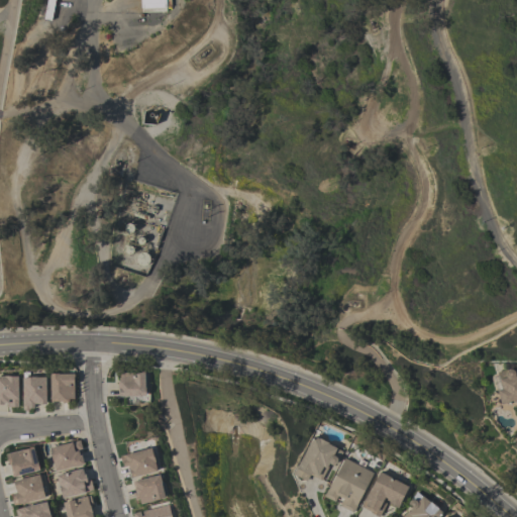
[(55,0),(50,21),(43,20),(46,0),(55,0)]
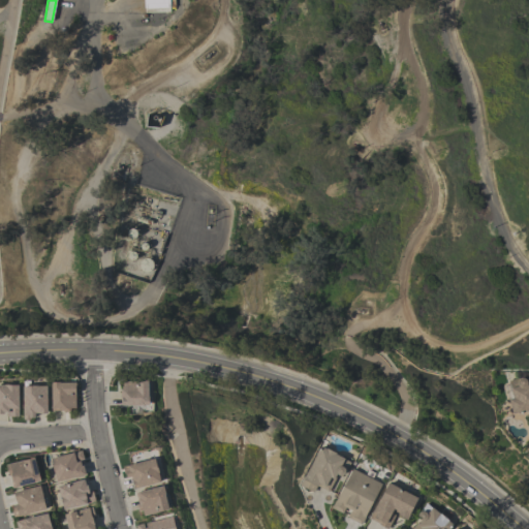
[(169,0),(170,12),(145,13),(144,0),(169,0)]
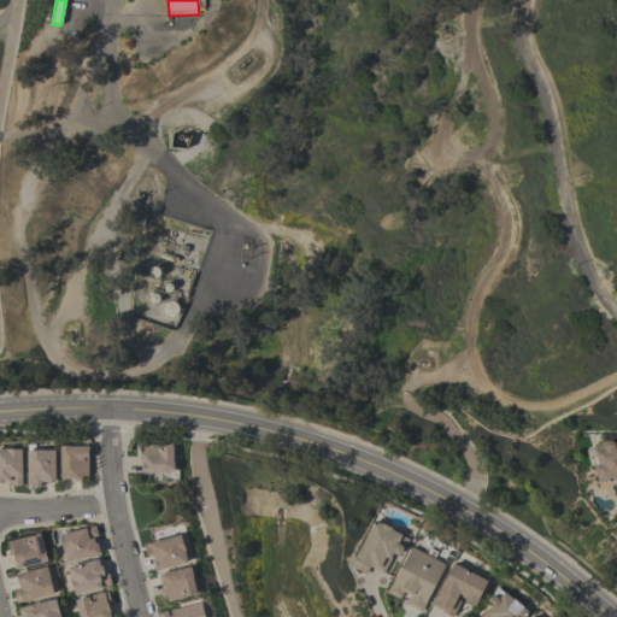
[(616,479),(616,445),(613,446),(612,440),(591,445),(595,466),(592,466),(595,483),(616,479)]
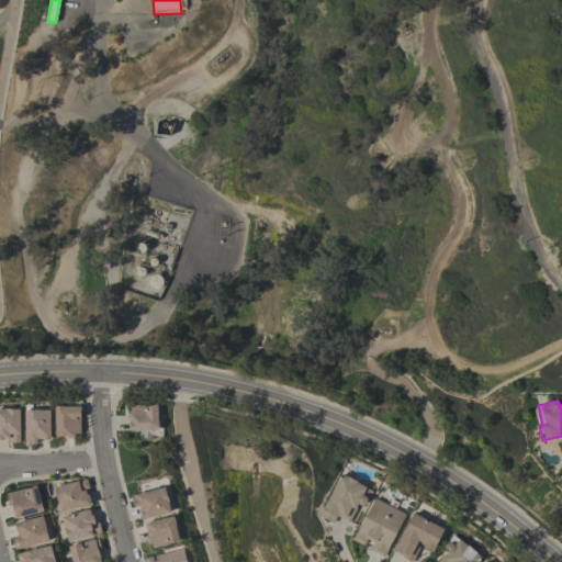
[(157,431),(157,405),(128,405),(130,431),(157,431)]
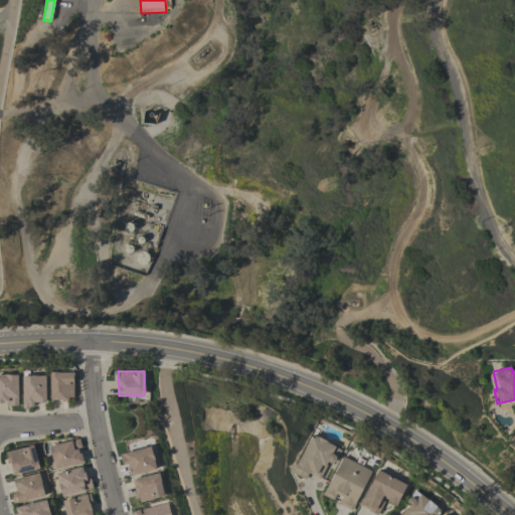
[(49,399),(73,398),(72,372),(48,373),(49,399)]
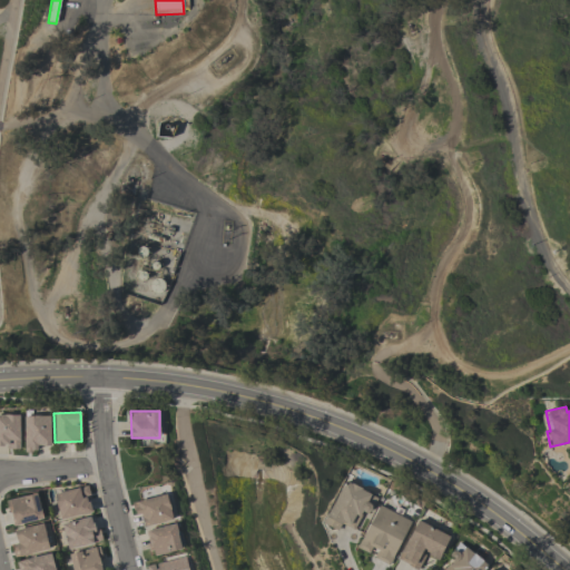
[(0,448),(19,448),(19,415),(0,414),(0,448)]
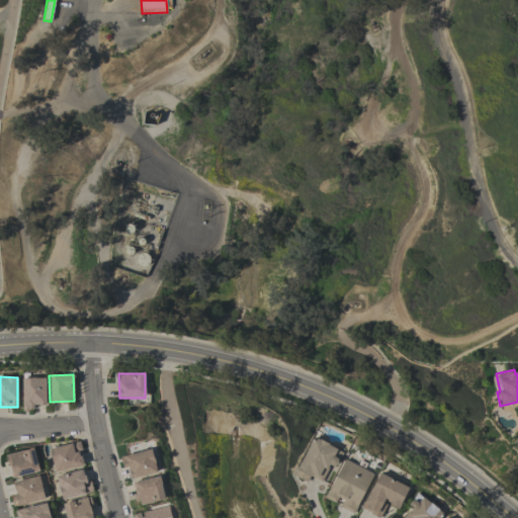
[(21,378),(21,411),(33,411),(33,405),(46,405),(45,377),(21,378)]
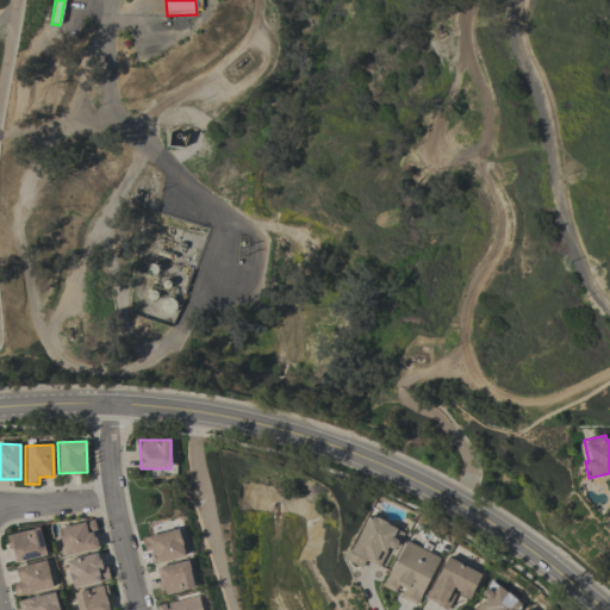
[(365,561),(379,567),(387,547),(396,551),(403,530),(365,515),(347,561),(362,568),(365,561)]
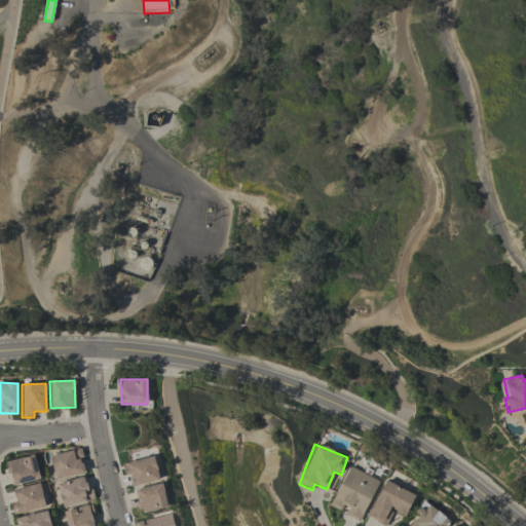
[(49,455),(55,480),(85,473),(79,448),(49,455)]
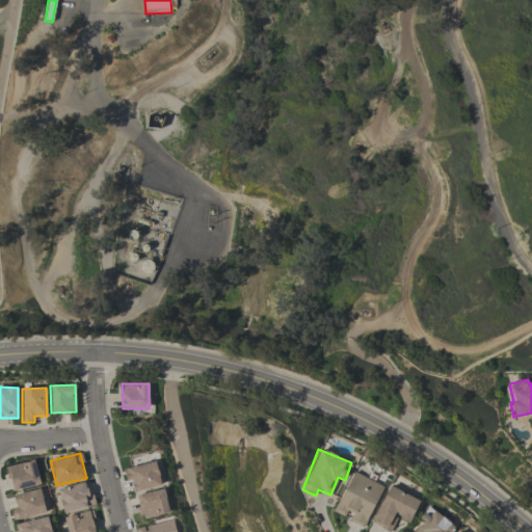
[(6,467),(11,490),(38,485),(34,461),(6,467)]
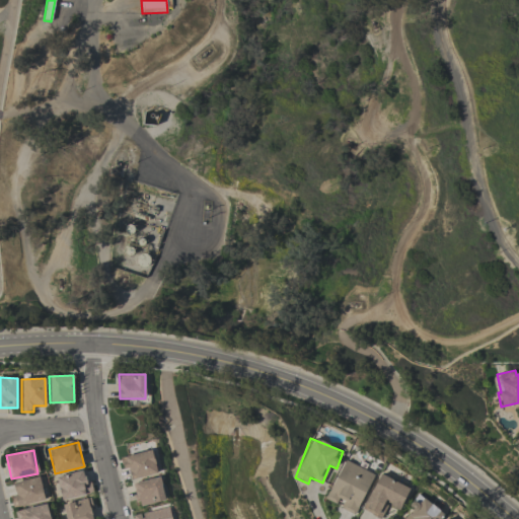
[(130,478),(156,473),(152,451),(121,457),(124,469),(128,469),(130,478)]
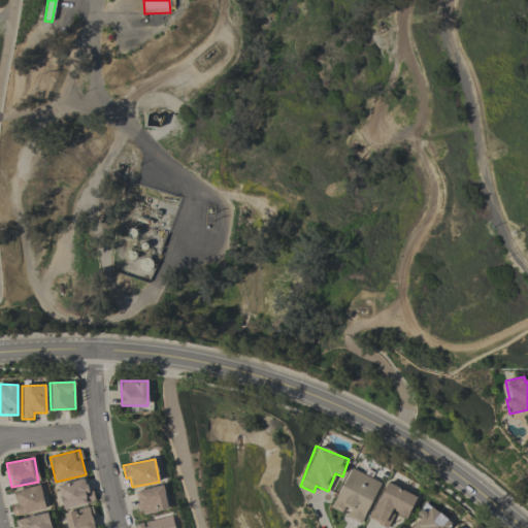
[(360,524),(381,483),(351,468),(330,507),(343,514),(342,516),(360,524)]
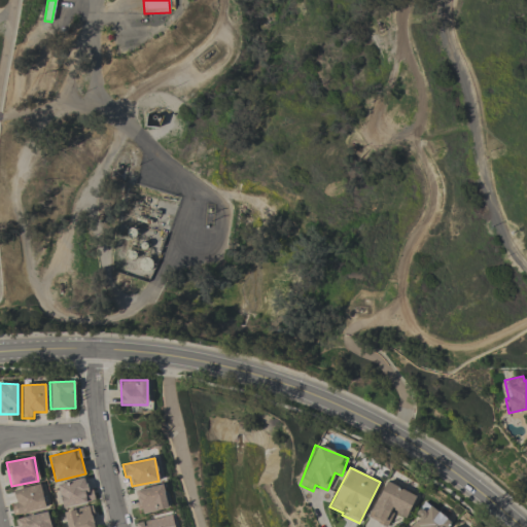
[(86,478),(57,484),(62,508),(92,501),(86,478)]
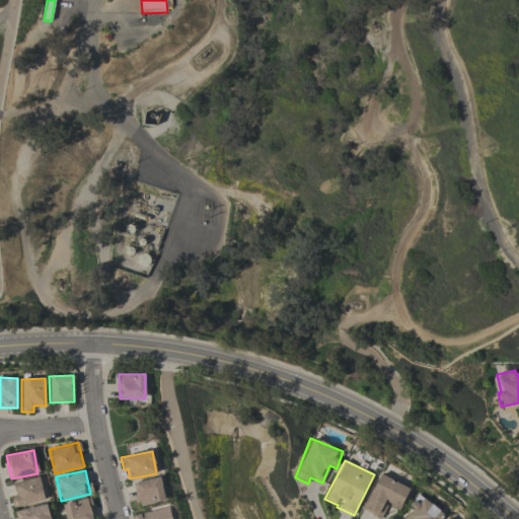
[(398,510),(410,488),(379,473),(362,510),(380,518),(386,505),(398,510)]
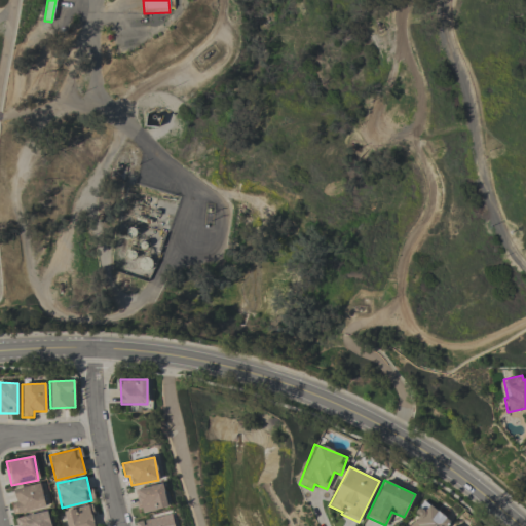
[(45,506),(39,483),(12,490),(15,501),(10,503),(13,515),(45,506)]
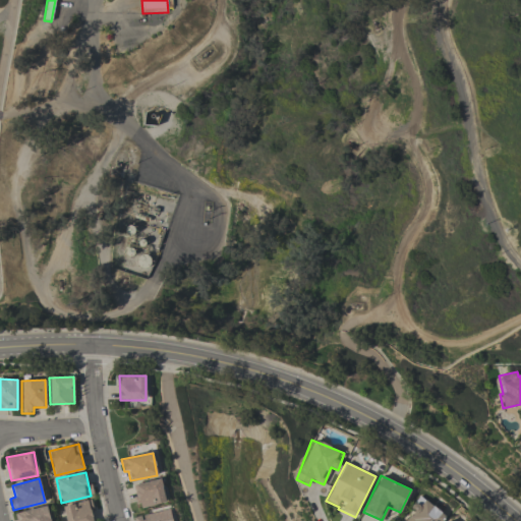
[(138,507),(164,504),(161,479),(135,483),(138,507)]
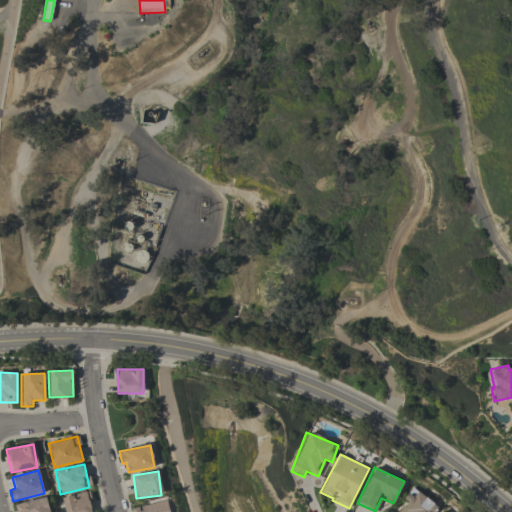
[(433,511),(438,507),(412,487),(401,500),(406,503),(398,511),(433,511)]
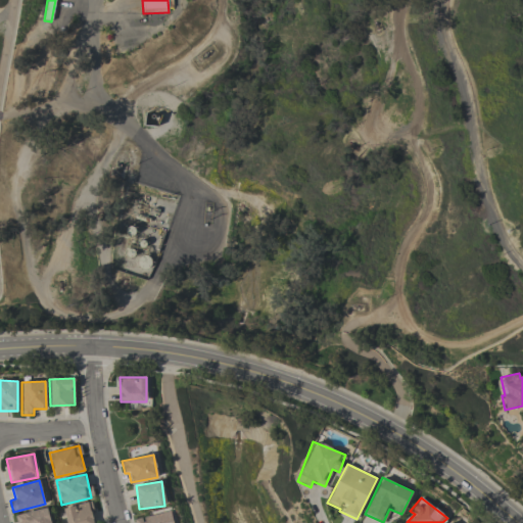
[(63,508),(65,522),(94,522),(90,503),(63,508)]
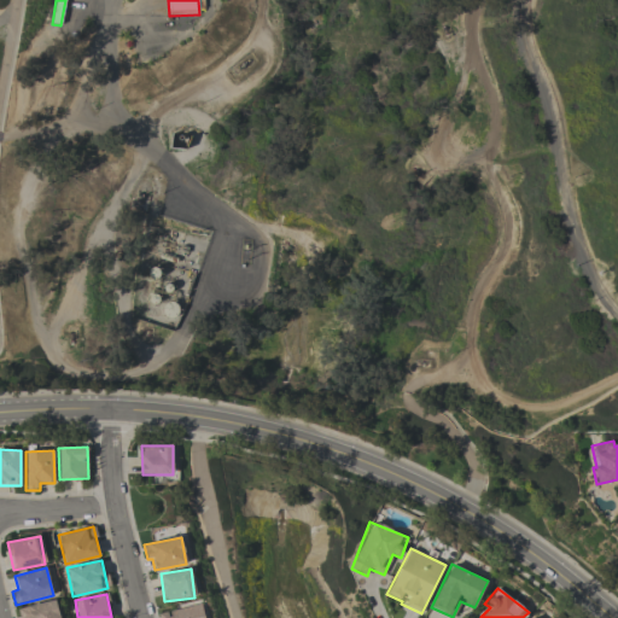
[(21,607),(22,617),(59,617),(57,601),(21,607)]
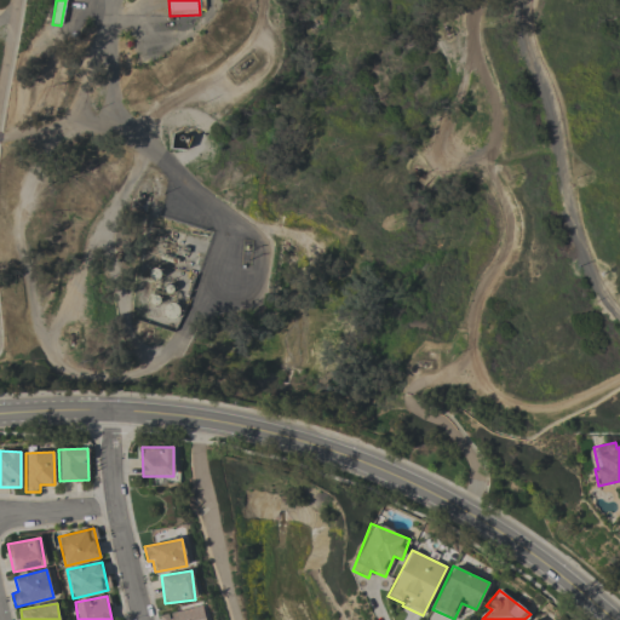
[(159,619),(204,619),(202,607),(159,614),(159,619)]
